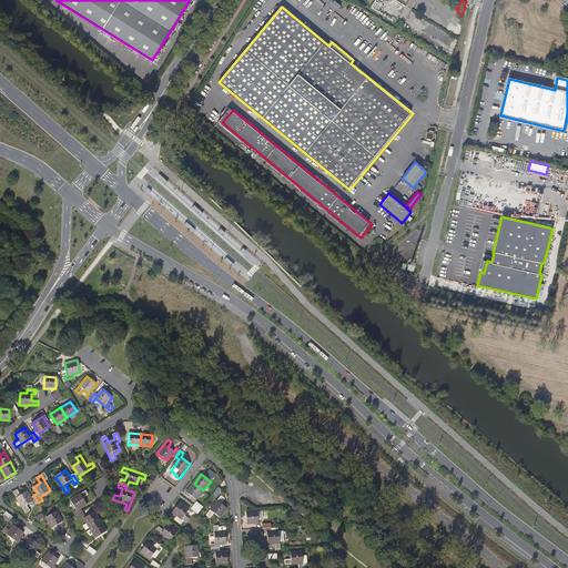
[(195,500),(203,490),(194,484),(186,494),(195,500)]
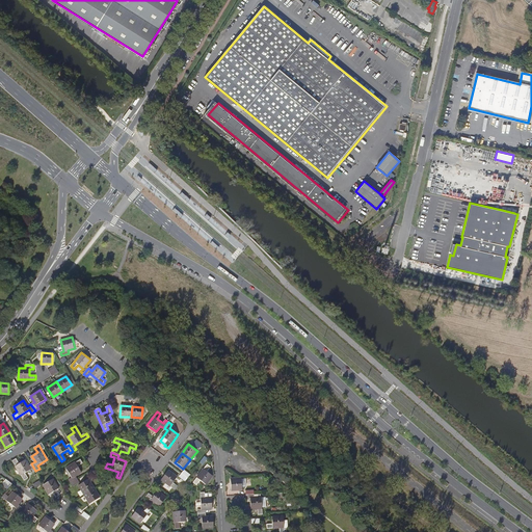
[(32,473),(35,471),(31,463),(28,466),(25,460),(19,463),(16,459),(12,461),(24,480),(28,478),(25,473),(30,470),(32,473)]
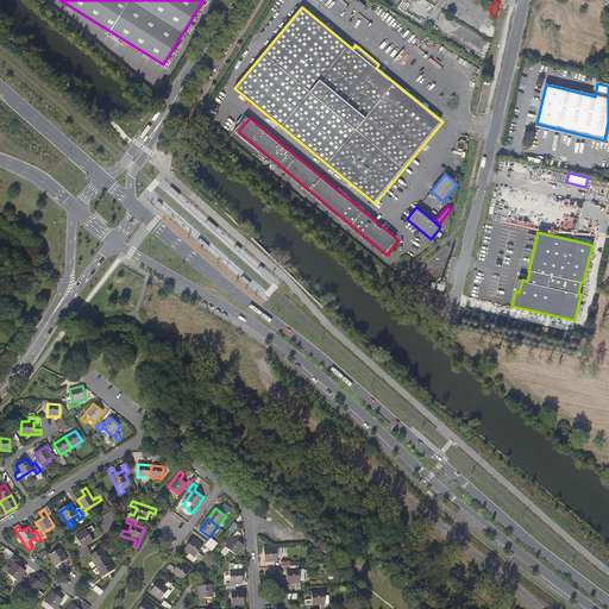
[(79,548),(81,553),(88,548),(86,545),(93,540),(89,533),(95,529),(93,526),(76,535),(82,546),(79,548)]
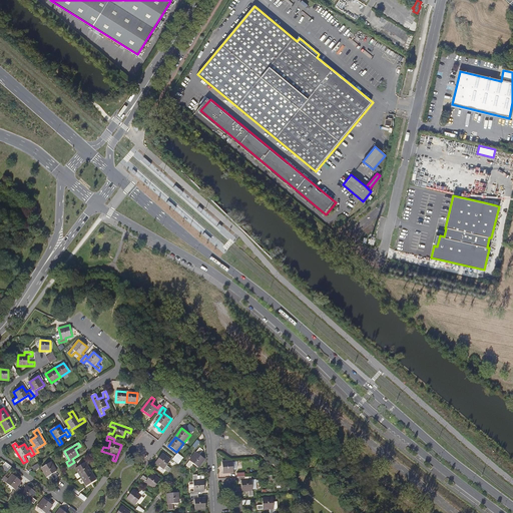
[(186,465),(189,467),(193,463),(198,467),(204,458),(199,454),(203,450),(200,447),(186,465)]
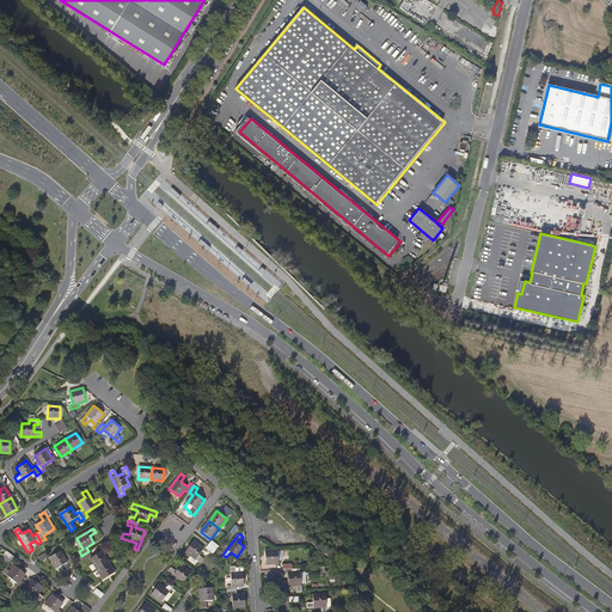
[(203,549),(194,542),(185,552),(201,564),(204,560),(199,556),(203,549)]
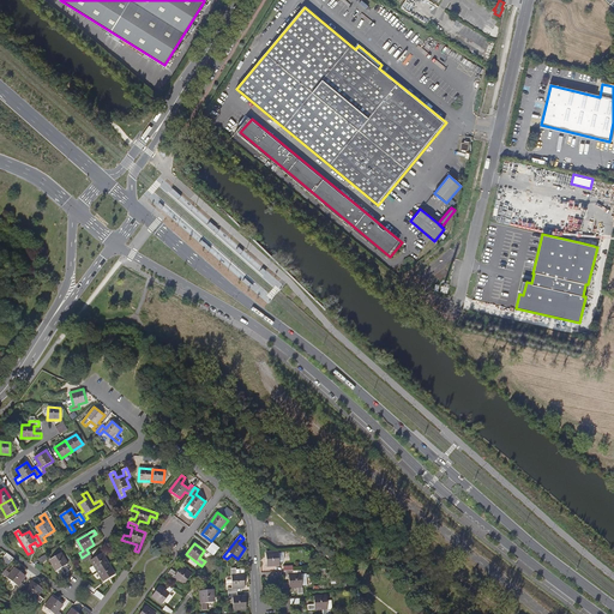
[(50,560),(60,576),(65,573),(61,567),(67,564),(61,553),(50,560)]
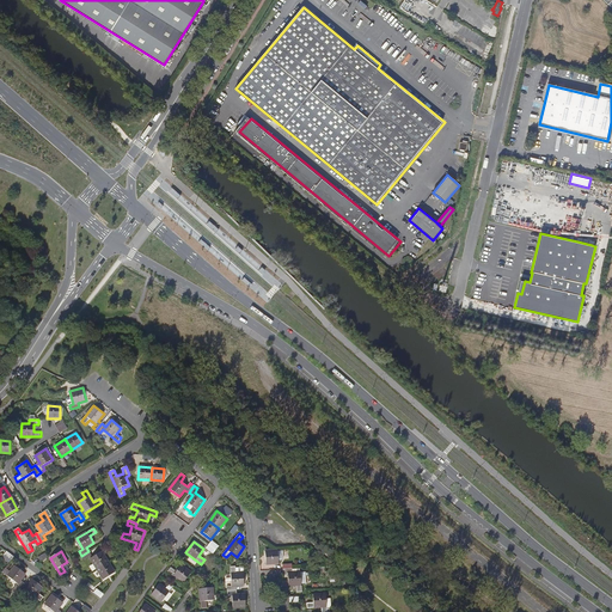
[(91,558),(97,569),(108,562),(102,551),(91,558)]
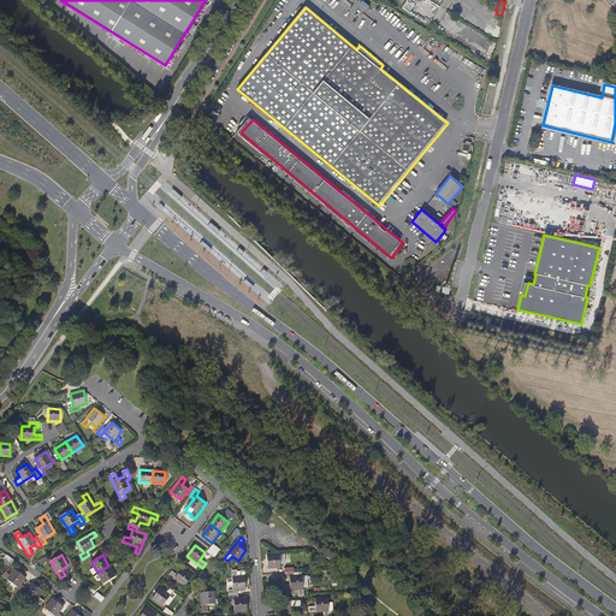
[(268,568),(280,567),(280,566),(280,555),(267,556),(268,568)]
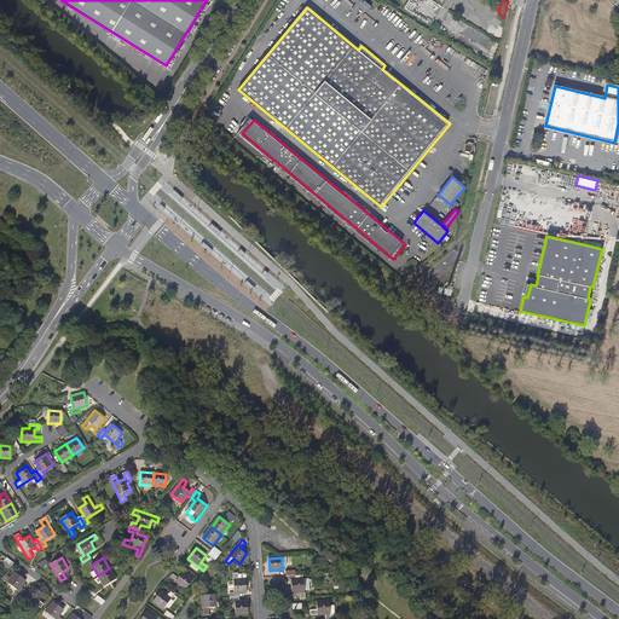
[(116,579),(109,568),(98,576),(105,586),(116,579)]
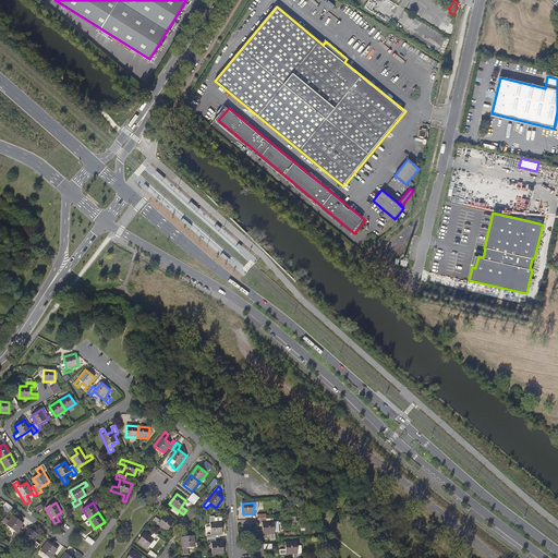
[(161,521),(156,517),(154,521),(168,531),(174,522),(166,516),(161,521)]
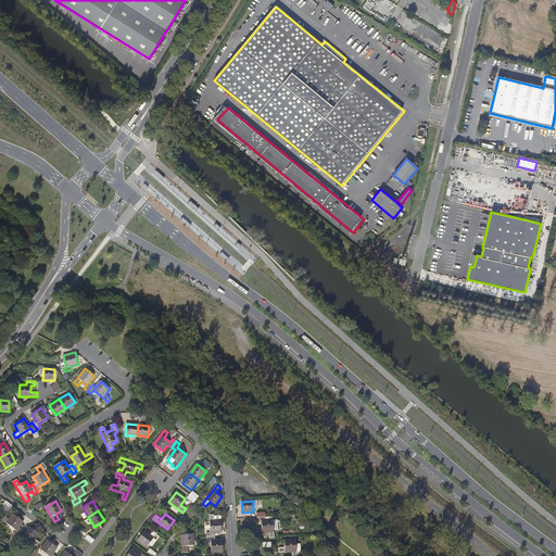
[(11,539),(14,541),(22,531),(19,528),(23,522),(13,515),(9,520),(4,517),(1,520),(15,531),(11,539)]
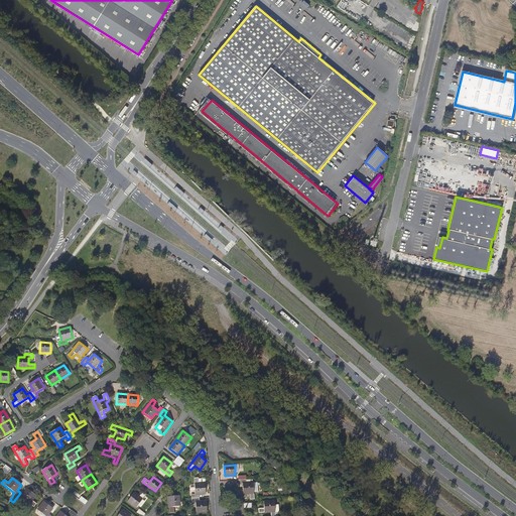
[(191,495),(191,498),(200,498),(200,494),(206,494),(206,479),(199,479),(199,478),(195,478),(196,495),(191,495)]
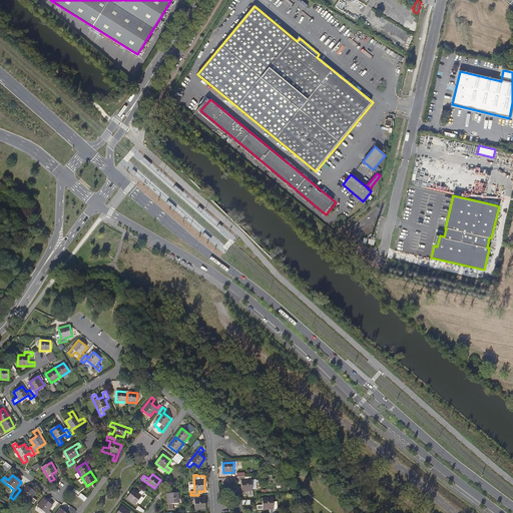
[(245,480),(244,476),(237,477),(237,481),(241,480),(241,487),(236,488),(236,492),(249,491),(249,497),(253,496),(253,489),(252,480),(245,480)]
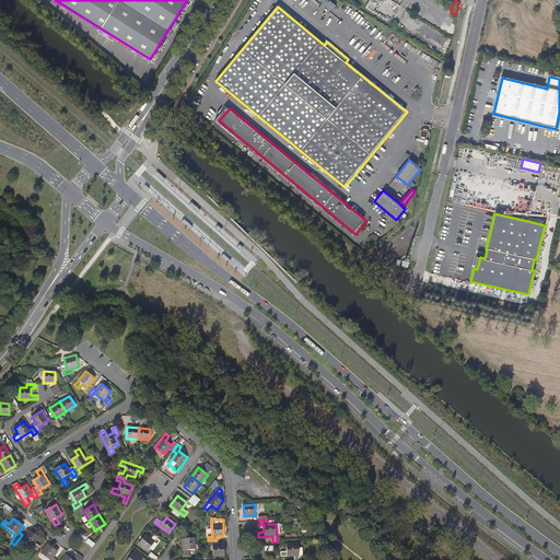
[(23,540),(37,551),(39,547),(34,544),(38,538),(30,531),(25,537),(22,535),(14,545),(18,547),(23,540)]
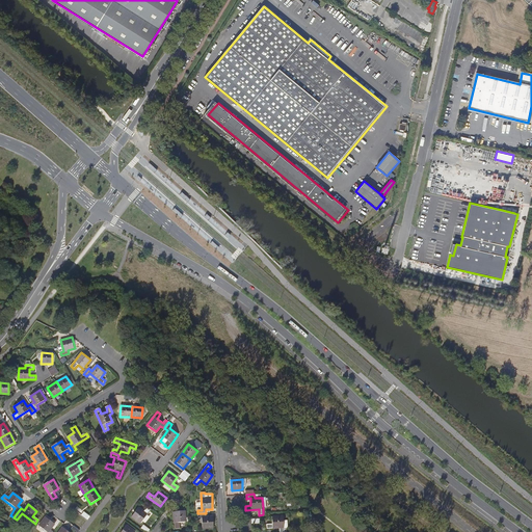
[(140,525),(152,510),(148,507),(144,511),(139,507),(132,517),(140,525)]
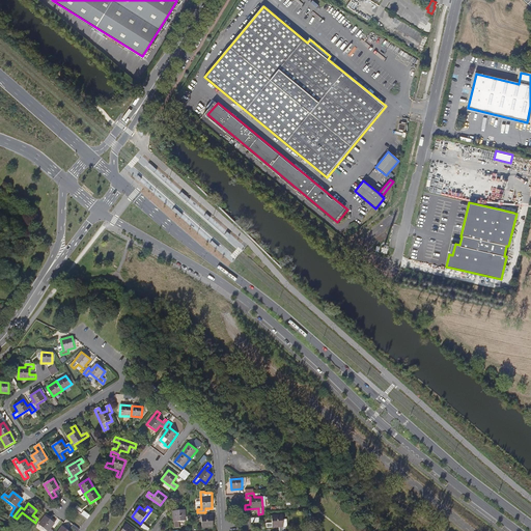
[(172,511),(174,528),(180,528),(179,522),(187,522),(186,510),(172,511)]
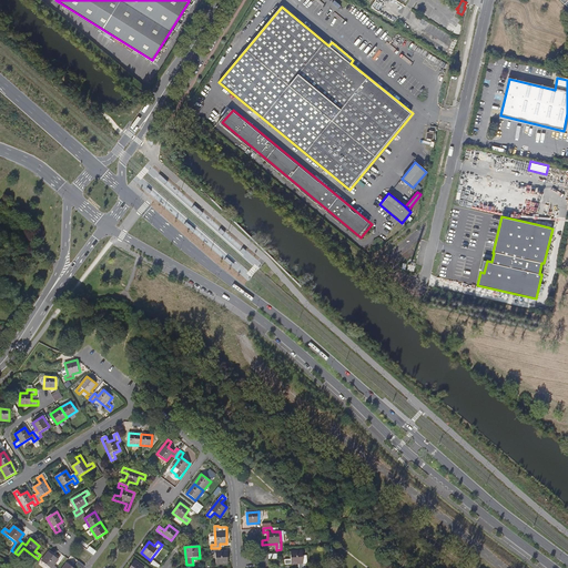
[(220,553),(220,548),(211,548),(211,553),(215,553),(216,564),(229,564),(227,551),(220,553)]
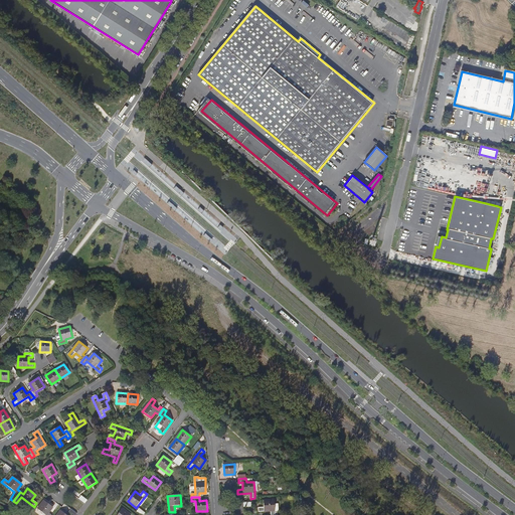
[(271,511),(271,514),(277,514),(277,511),(279,511),(278,504),(275,504),(274,500),(264,501),(264,508),(259,508),(259,512),(271,511)]
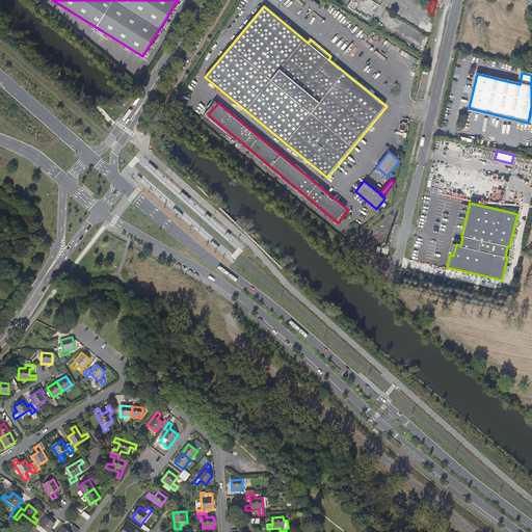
[(53,531),(54,531),(51,529),(54,524),(46,517),(38,526),(47,531),(53,531)]
